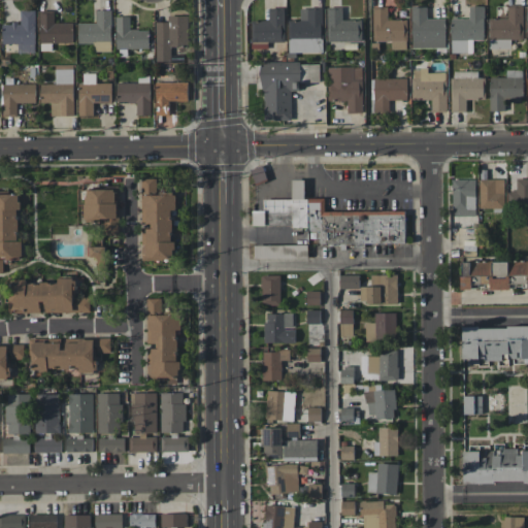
[(411,48),(446,47),(444,19),(427,19),(426,6),(411,7),(411,48)]
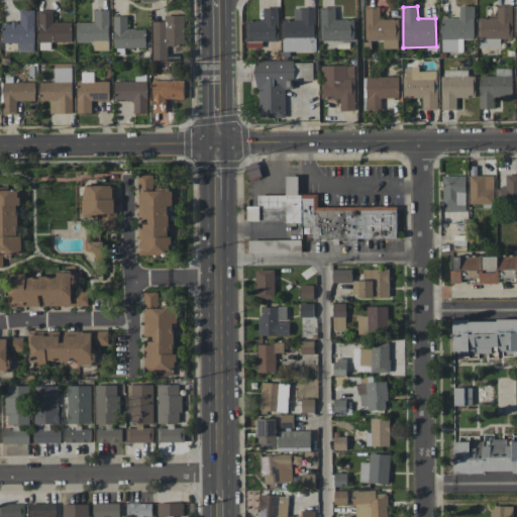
[(462,52),(462,38),(474,39),(474,6),(459,6),(458,18),(441,18),(441,52),(462,52)]
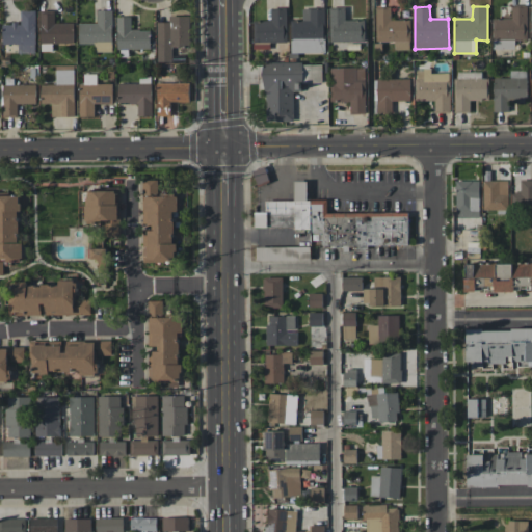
[(491,49),(514,50),(514,40),(527,41),(527,6),(511,6),(510,19),(493,18),(491,49)]
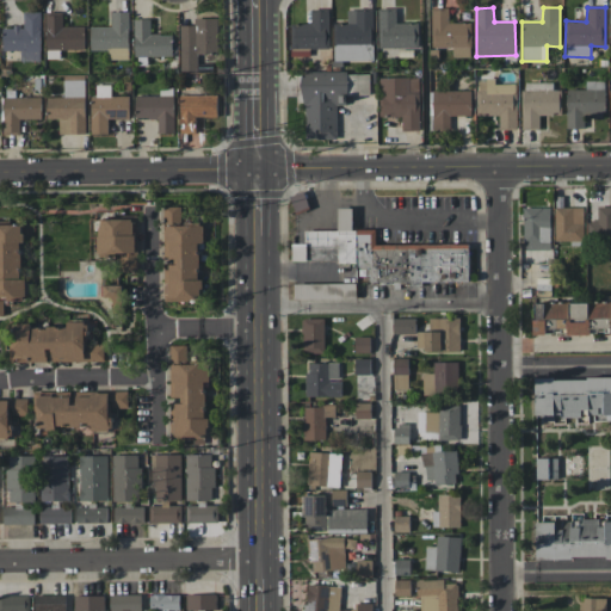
[(378,48),(419,48),(418,23),(396,23),(396,8),(378,8),(378,48)]
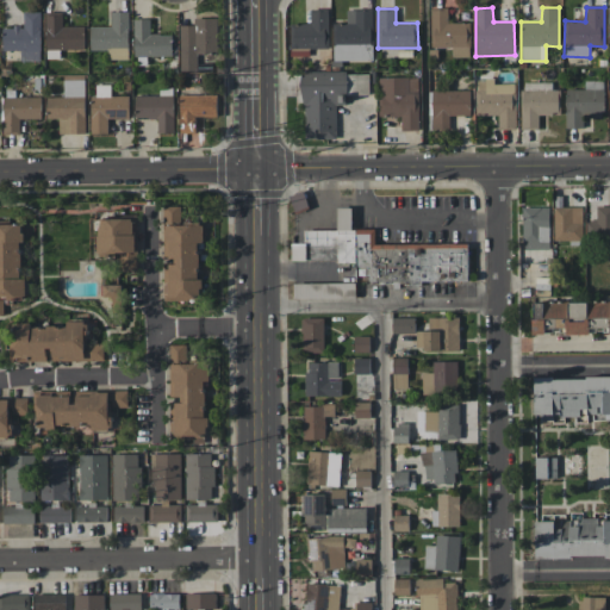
[(470,23),(448,23),(448,8),(430,8),(431,48),(452,48),(452,57),(471,57),(470,23)]
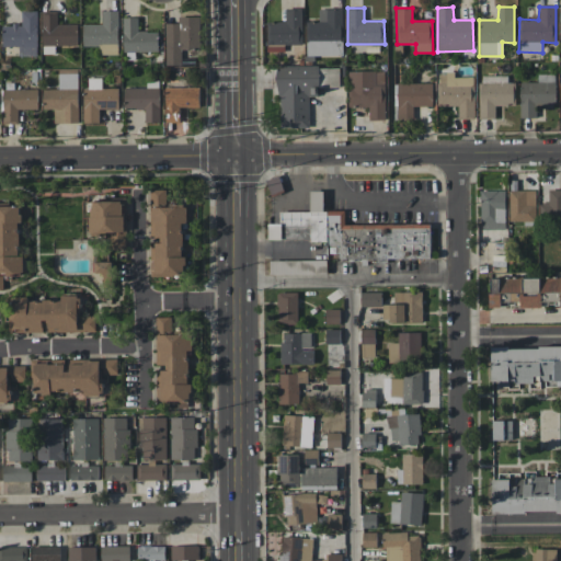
[(301,45),(302,10),(286,9),(285,22),(267,22),(267,44),(301,45)]
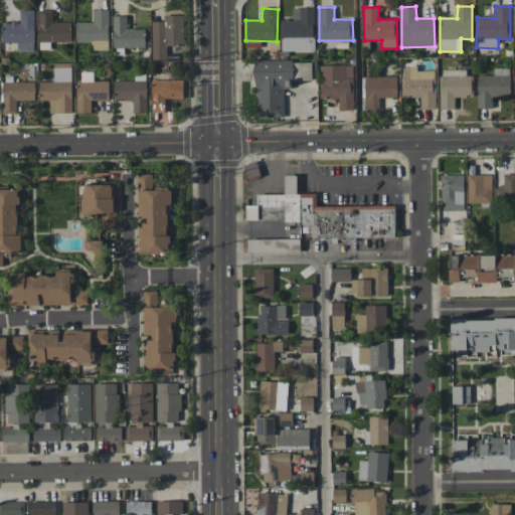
[(281,20),(282,51),(315,50),(314,8),(293,8),(293,19),(281,20)]
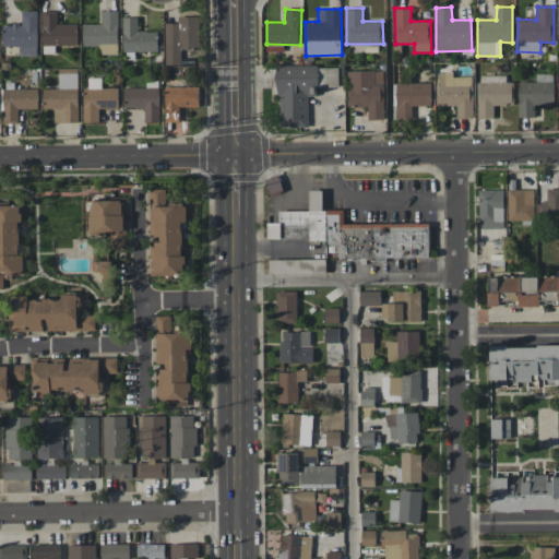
[(118,54),(118,10),(102,10),(102,24),(82,24),(82,46),(99,46),(99,54),(118,54)]
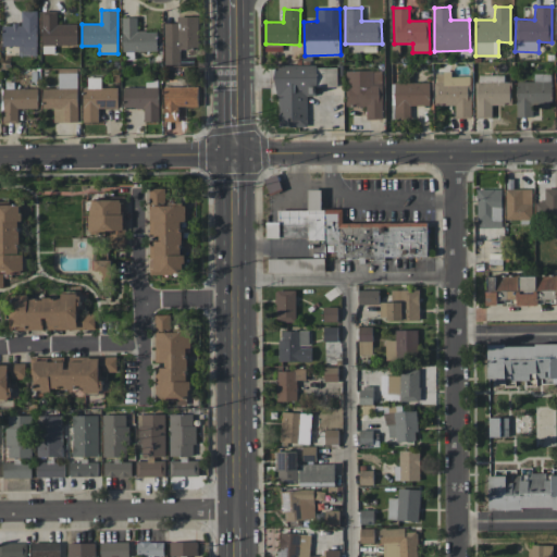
[(37,11),(22,11),(22,25),(2,25),(2,46),(17,46),(17,56),(37,56),(37,11)]
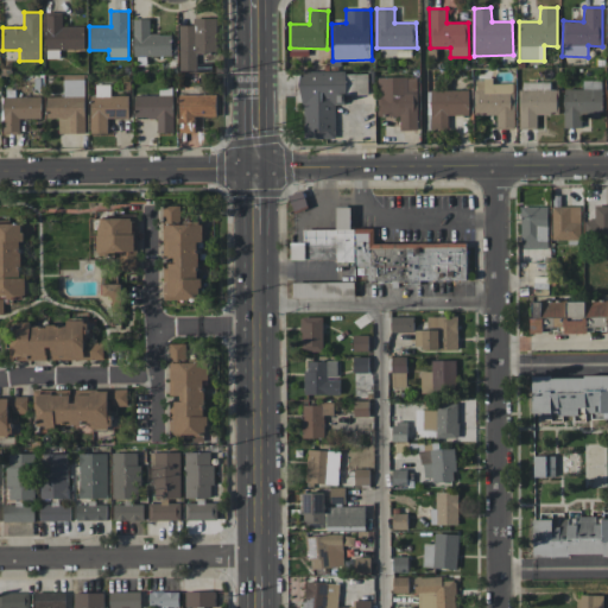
[(83,50),(83,26),(62,26),(62,14),(45,16),(46,50),(83,50)]
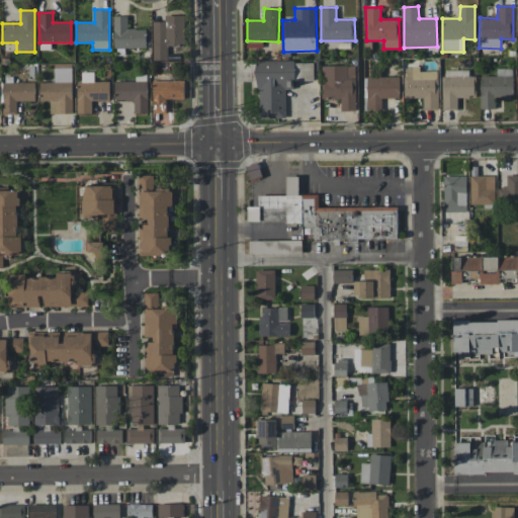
[(153,61),(167,61),(167,46),(184,46),(183,15),(165,15),(165,21),(153,21),(153,61)]
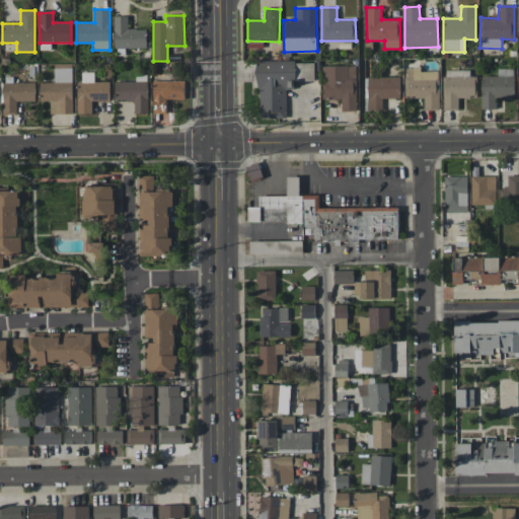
[(128,16),(114,16),(115,49),(146,48),(146,28),(128,29),(128,16)]
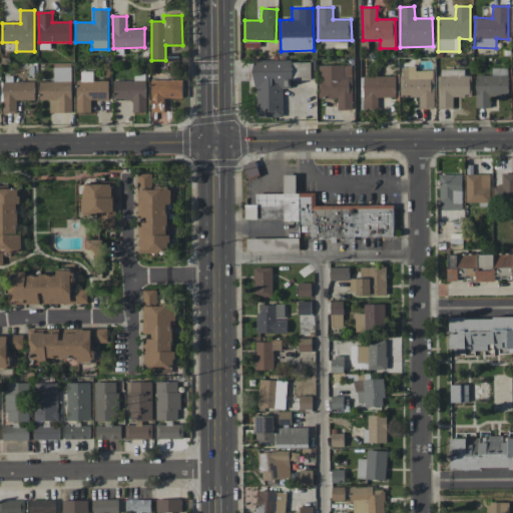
[(253,116),(253,71),(253,60),(286,60),(287,71),(287,80),(292,80),(292,88),(286,88),(286,116),(253,116)]
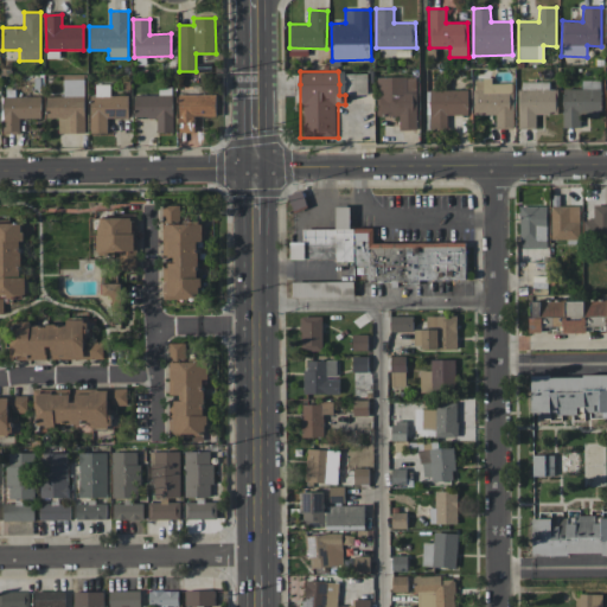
[(84,74),(63,75),(64,96),(46,96),(48,119),(58,117),(59,134),(85,133),(84,74)]
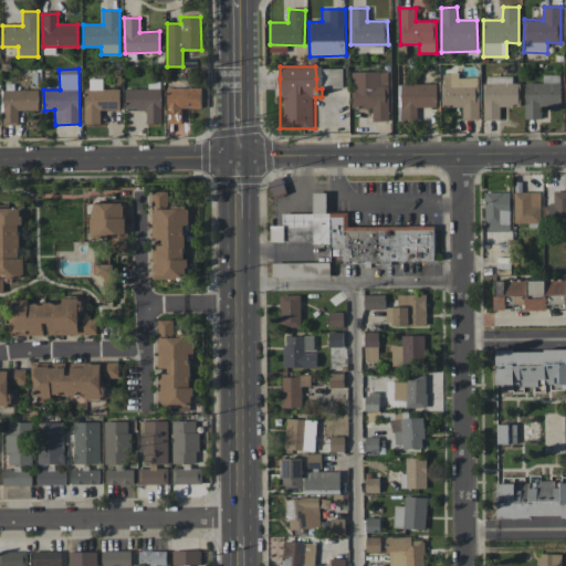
[(352,108),(371,108),(373,122),(388,121),(388,71),(350,72),(352,108)]
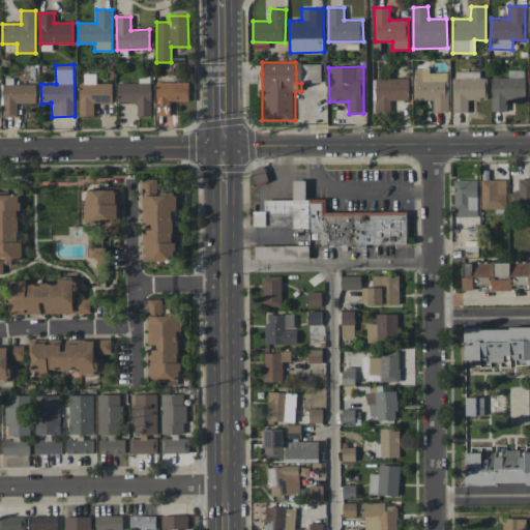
[(433,99),(433,113),(448,112),(447,72),(430,72),(430,68),(413,68),(413,100),(433,99)]
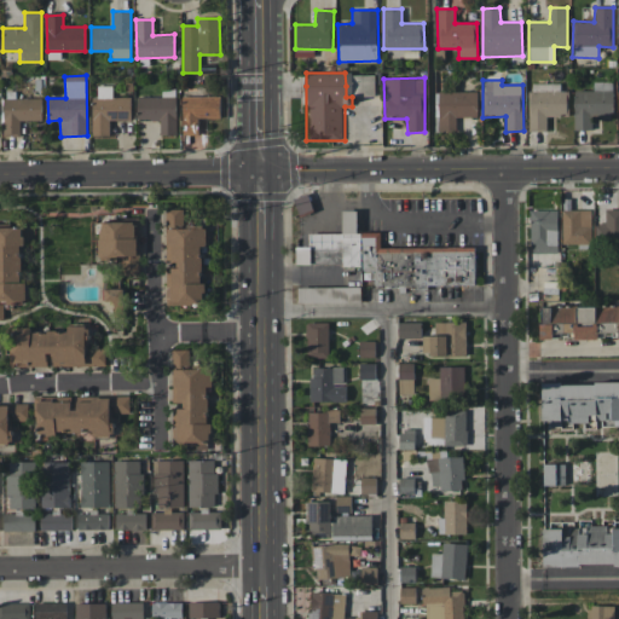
[(591,131),(591,119),(613,119),(613,82),(593,82),(593,91),(574,91),(574,131),(591,131)]
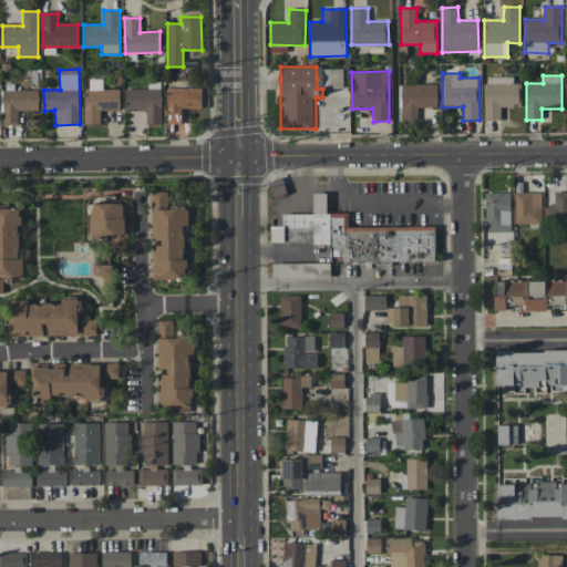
[(521,106),(521,83),(513,83),(513,76),(484,76),(485,120),(501,120),(501,106),(521,106)]
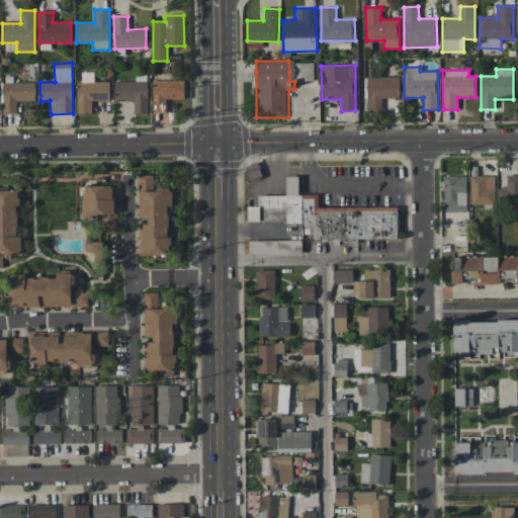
[(92,114),(91,101),(109,100),(109,81),(94,82),(94,72),(81,72),(82,81),(77,81),(78,114),(92,114)]
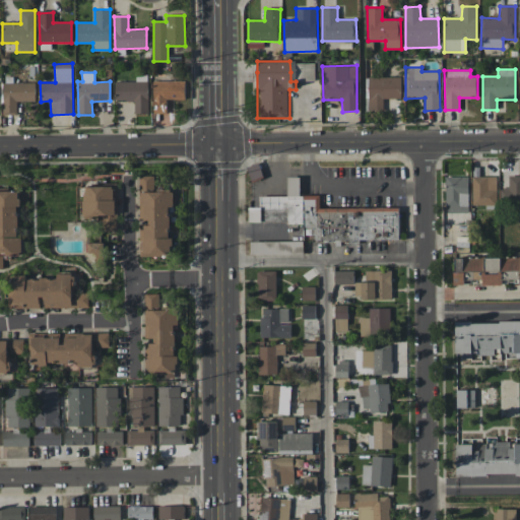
[(154,114),(167,113),(167,101),(185,100),(185,80),(171,80),(171,73),(153,73),(154,114)]
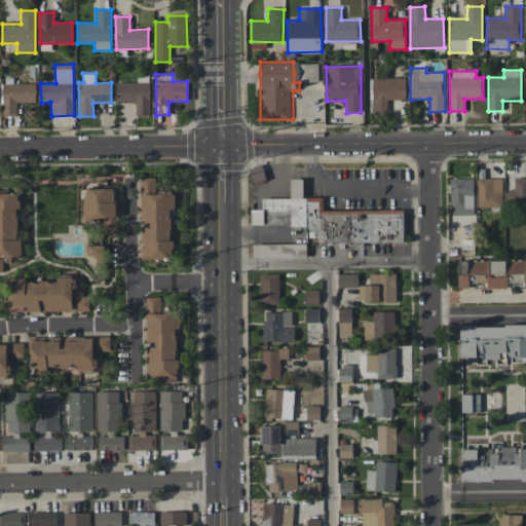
[(117,102),(136,102),(136,115),(150,115),(149,76),(138,76),(138,82),(116,83),(117,102)]
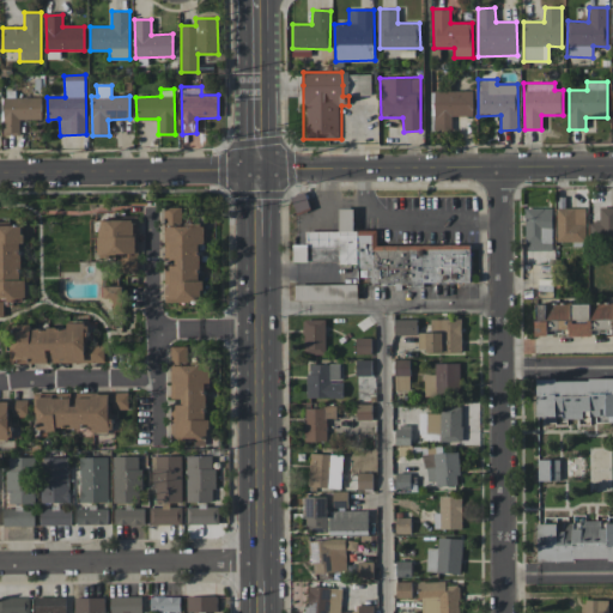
[(451,131),(451,116),(472,115),(472,91),(431,91),(431,131),(451,131)]
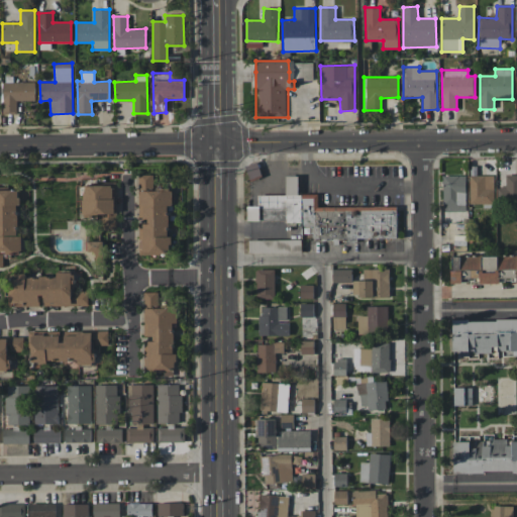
[(35,100),(34,82),(2,82),(3,114),(17,113),(16,101),(35,100)]
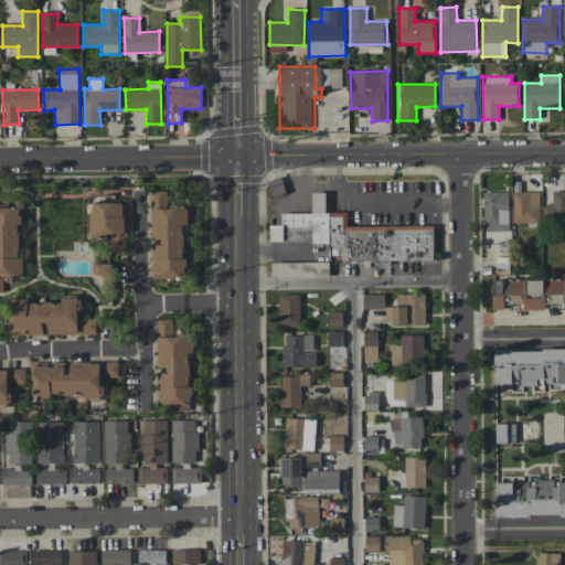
[(564,190),(552,191),(552,204),(544,204),(544,223),(564,222),(564,190)]
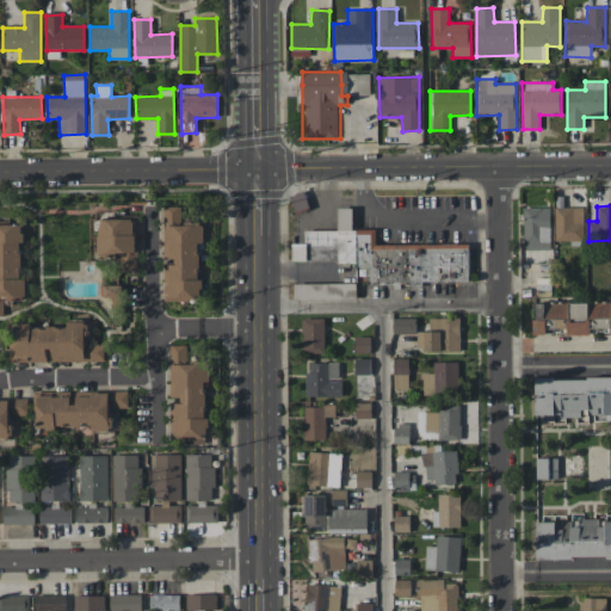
[(202,300),(199,226),(180,226),(180,207),(164,207),(165,258),(176,258),(176,265),(166,265),(167,301),(202,300)]
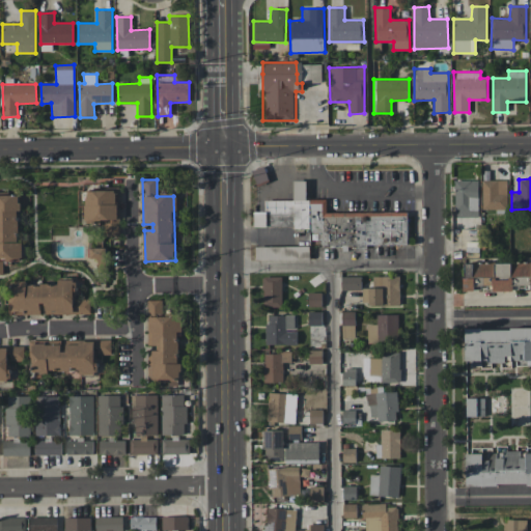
[(408,245),(408,212),(327,213),(327,199),(306,199),(306,180),(294,182),(294,200),(264,200),(264,212),(254,212),(254,228),(310,227),(310,244),(320,244),(320,246),(408,245)]
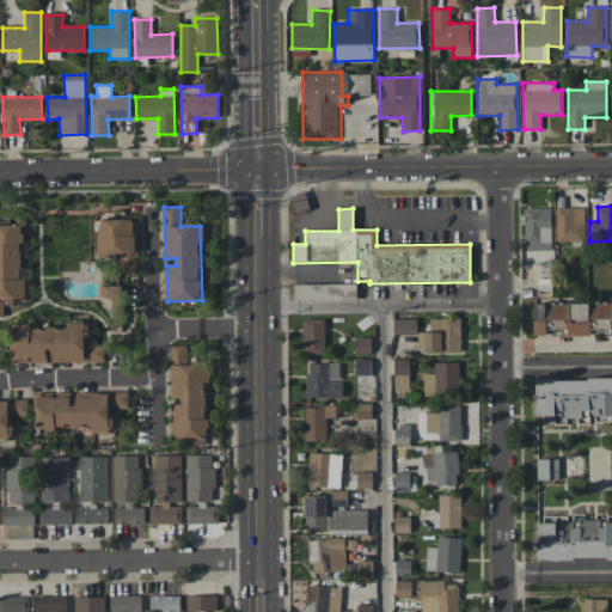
[(551,208),(524,208),(525,250),(551,250),(551,208)]
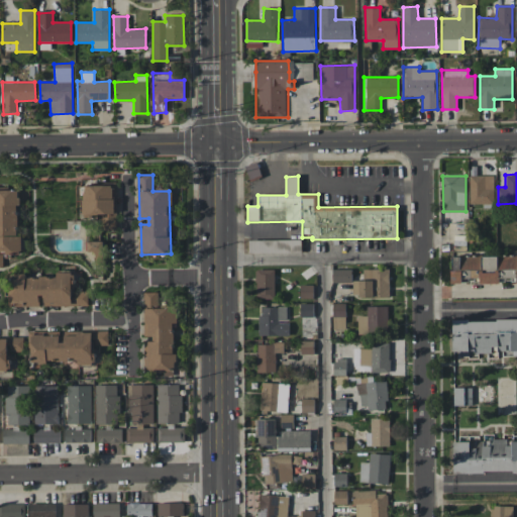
[(494,208),(493,176),(470,176),(470,204),(483,204),(483,208),(494,208)]
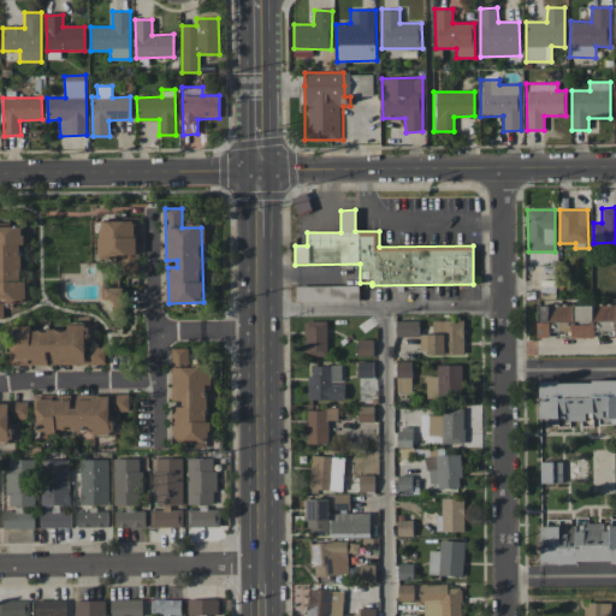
[(120,274),(137,274),(136,220),(99,220),(100,259),(120,259),(120,274)]
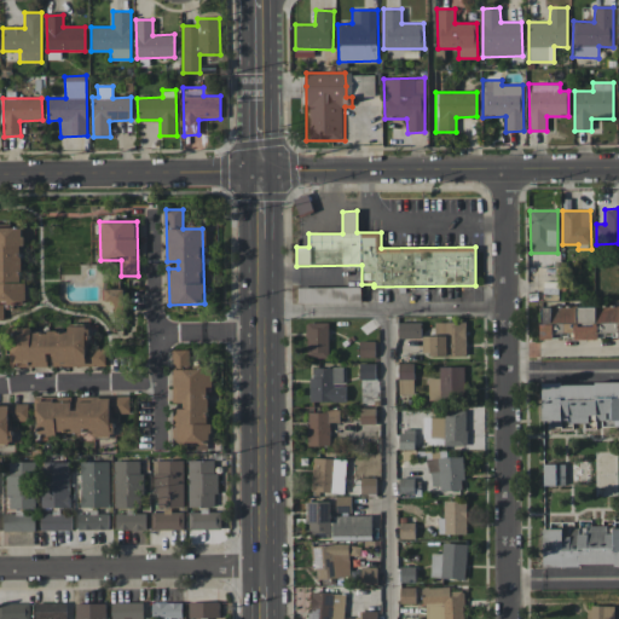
[(0,226),(0,279),(19,281),(21,248),(22,227),(0,226)]
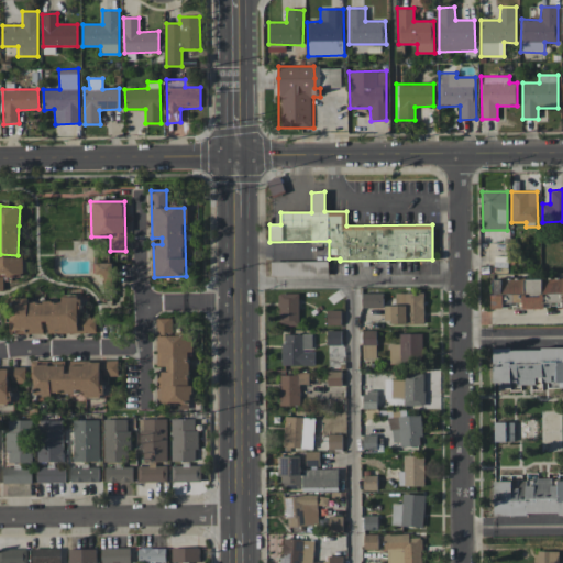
[(0,256),(0,274),(23,276),(23,258),(0,256)]
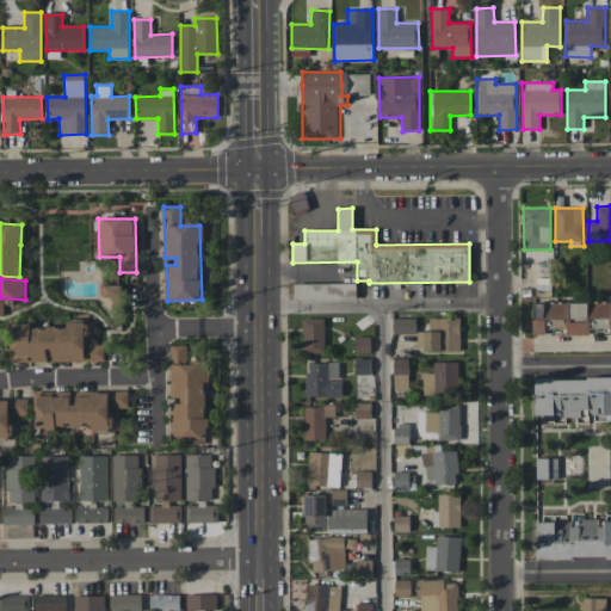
[(295,300),(357,298),(357,283),(295,284),(295,300)]
